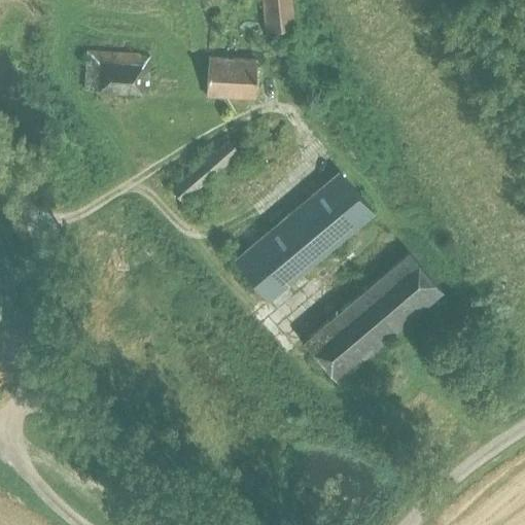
[(263,0),(267,33),(291,30),(295,30),(291,0),(263,0)]
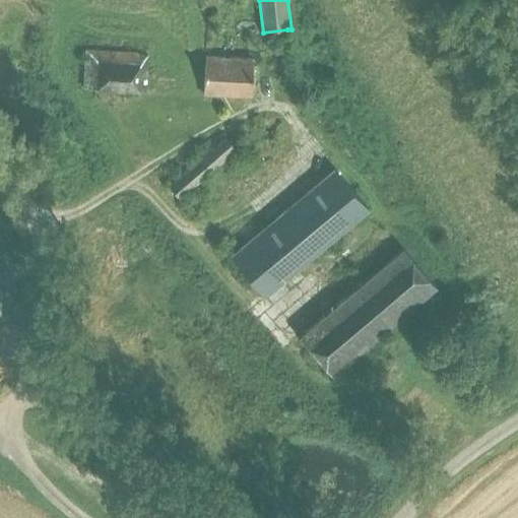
[(145,92),(148,53),(86,49),(84,88),(145,92)]
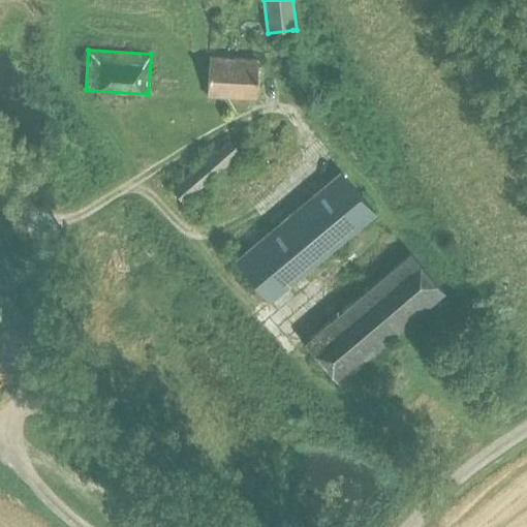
[(256,100),(258,62),(210,59),(207,97),(256,100)]
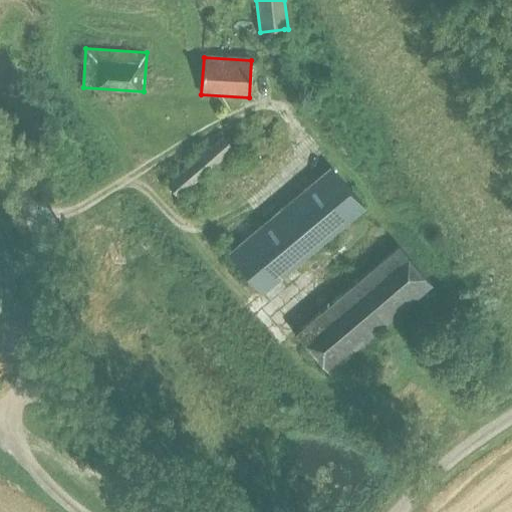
[(177,198),(233,149),(222,137),(166,186),(177,198)]
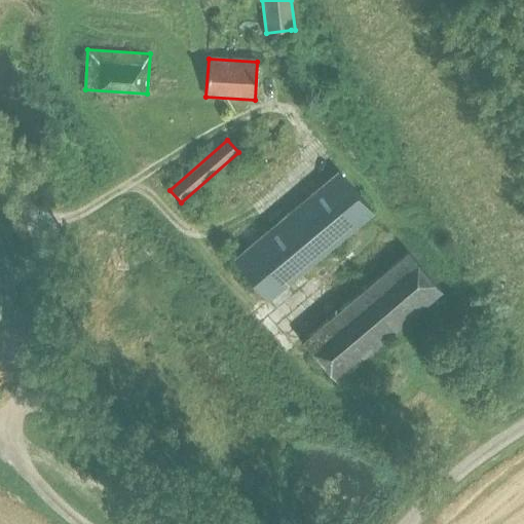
[(269,301),(374,213),(338,171),(233,260),(269,301)]
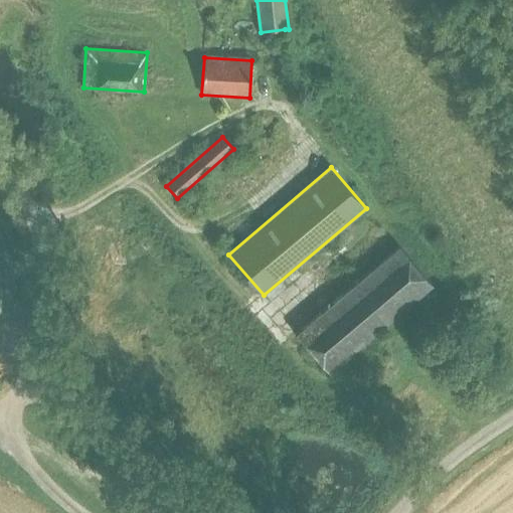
[(331,374),(434,288),(399,247),(297,334),(331,374)]
